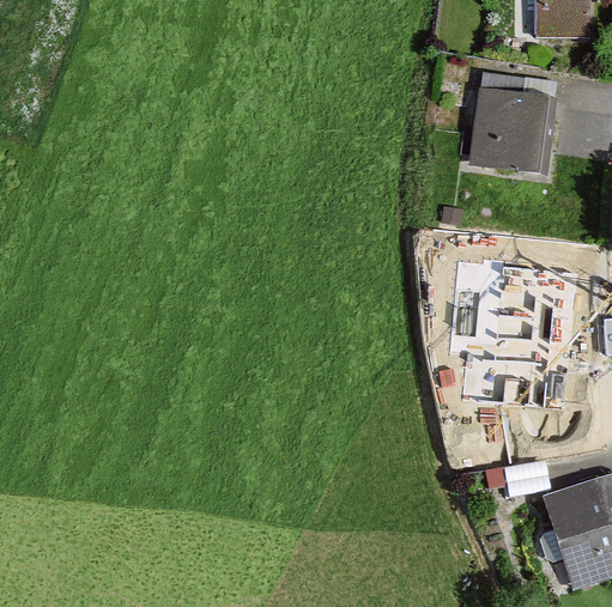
[(532,0),(533,38),(595,37),(594,0),(532,0)]
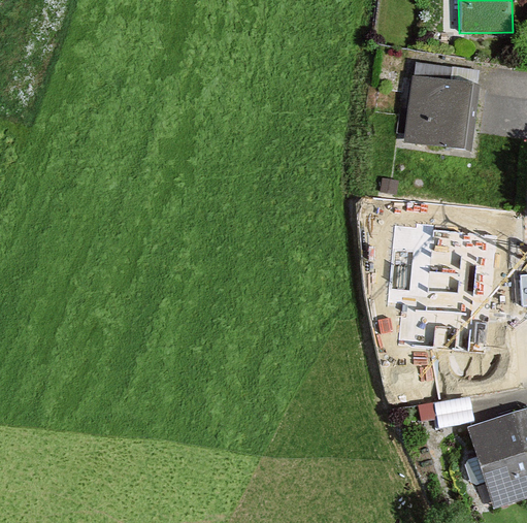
[(472,150),(480,85),(476,85),(479,69),(415,62),(414,77),(408,76),(401,141),(472,150)]
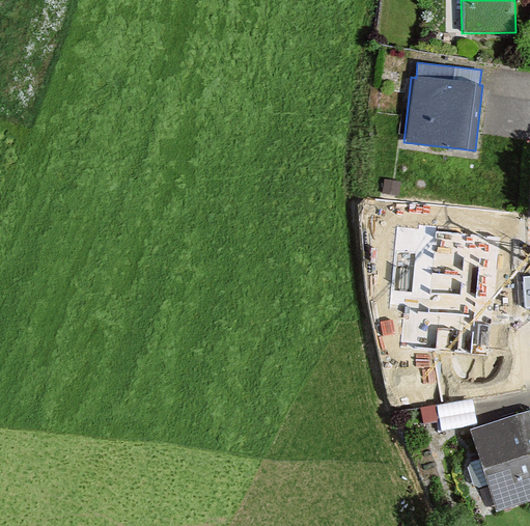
[(394,192),(397,178),(384,175),(382,190),(394,192)]
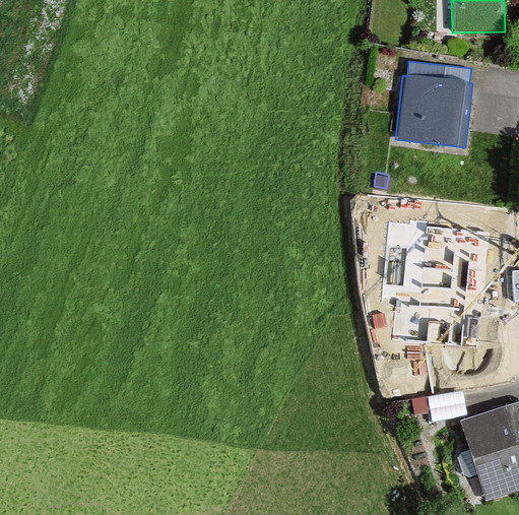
[(455,294),(462,226),(402,219),(395,286),(455,294)]
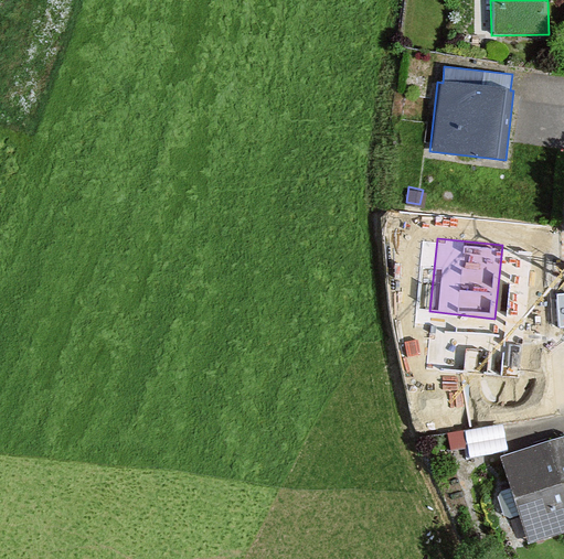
[(454,422),(456,445),(510,441),(507,402),(476,405),(477,420),(454,422)]
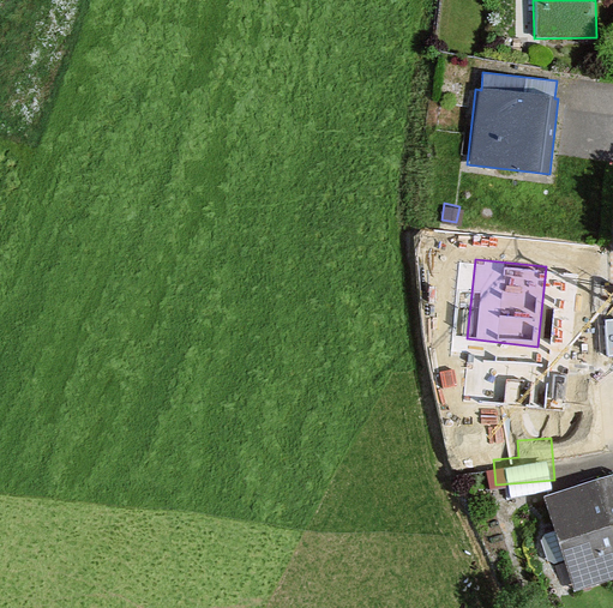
[(612,473),(527,505),(562,594),(612,573),(612,473)]
